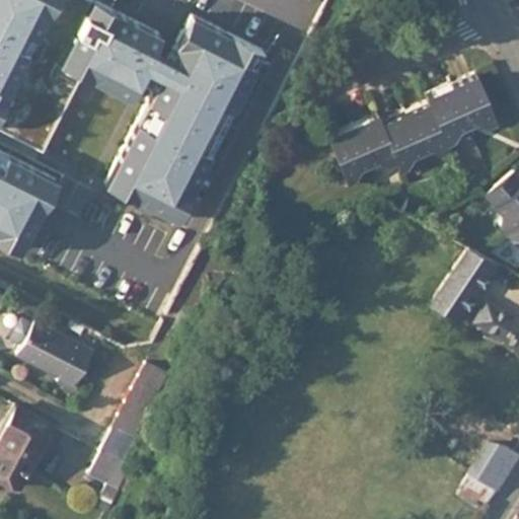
[(159,31),(97,0),(0,0),(0,127),(41,148),(84,64),(102,74),(99,80),(127,94),(136,78),(152,86),(103,180),(176,217),(210,151),(203,148),(225,103),(232,106),(263,49),(190,11),(160,70),(144,62),(159,31)]
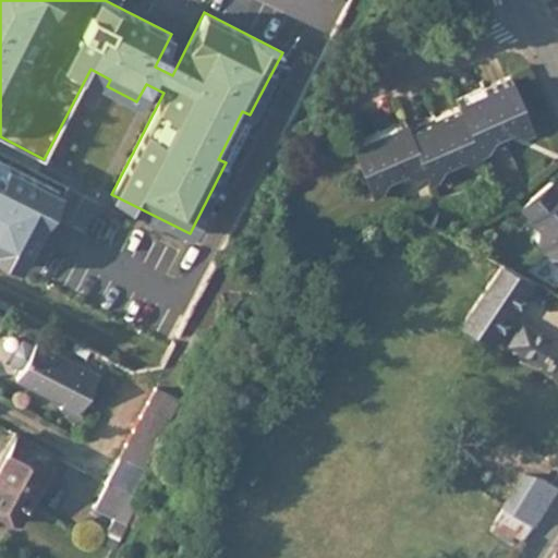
[(485,89),(502,132),(509,129),(520,134),(531,129),(509,79),(485,89)]
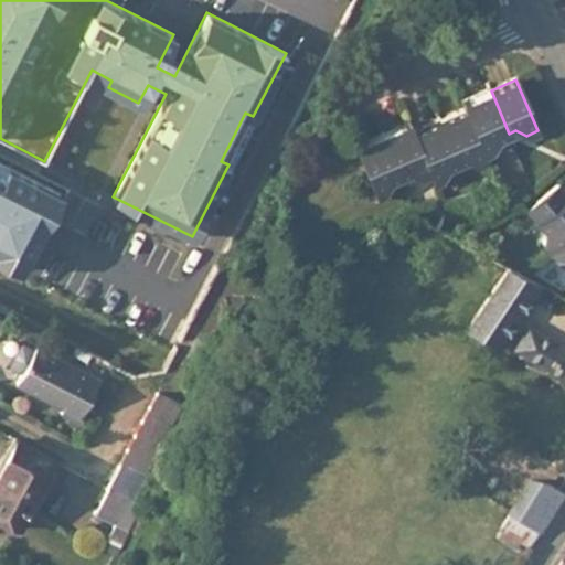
[(499,138),(509,134),(491,91),(465,103),(467,107),(487,153),(493,150),(499,138)]
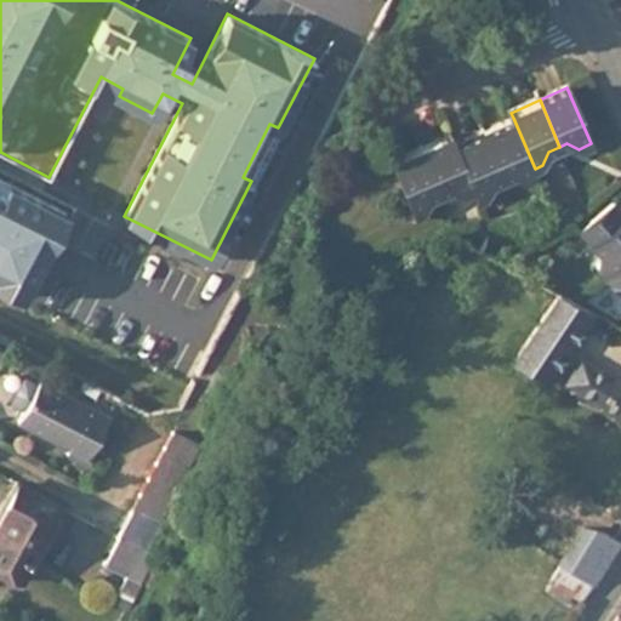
[(483,131),(506,182),(514,177),(524,182),(537,176),(535,169),(513,118),(483,131)]
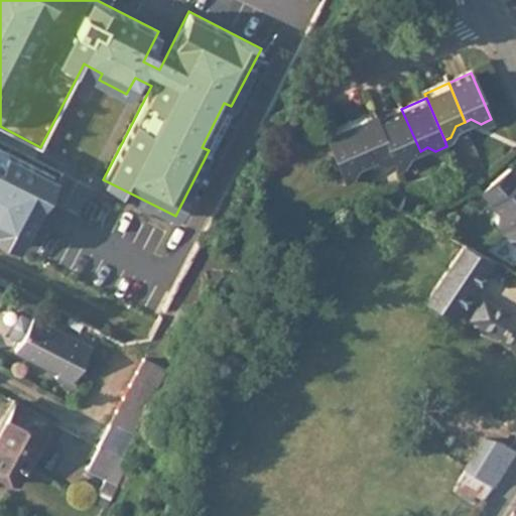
[(376,120),(394,162),(396,167),(406,163),(409,156),(420,151),(401,109),(376,120)]
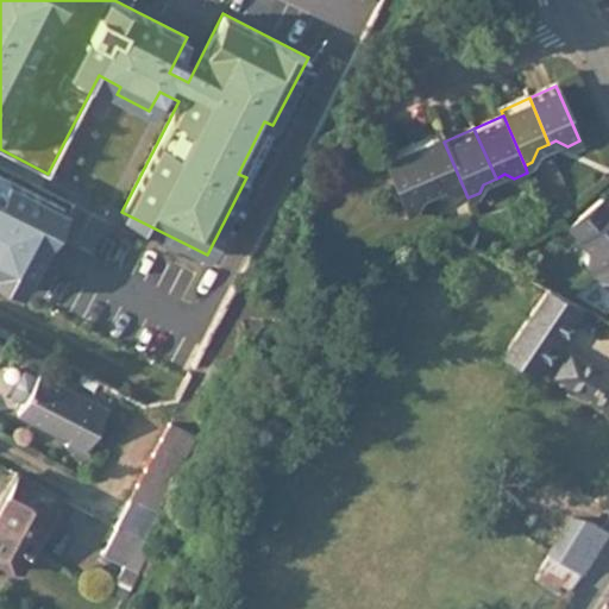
[(412,146),(433,195),(441,190),(454,196),(465,192),(444,142),(441,135),(412,146)]
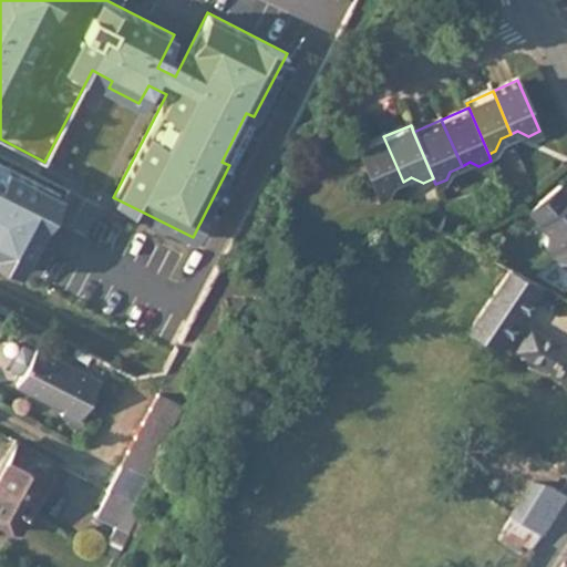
[(391,186),(403,182),(383,136),(357,148),(379,200),(388,196),(391,186)]
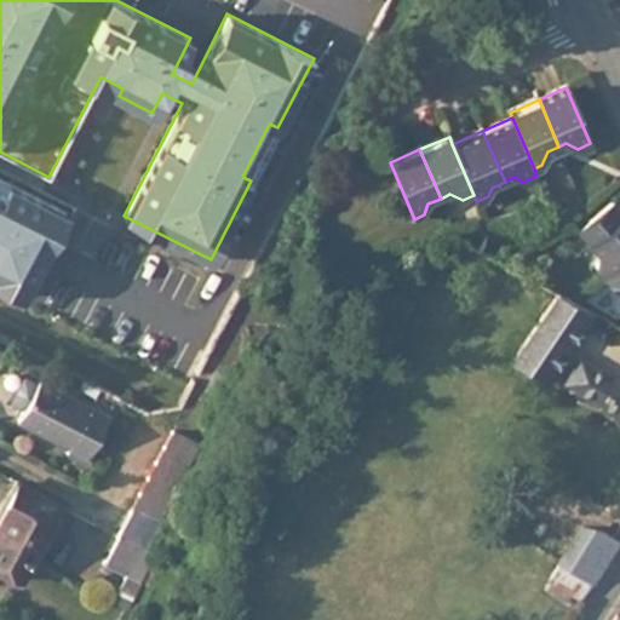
[(65,211),(0,177),(0,283),(22,296),(65,211)]
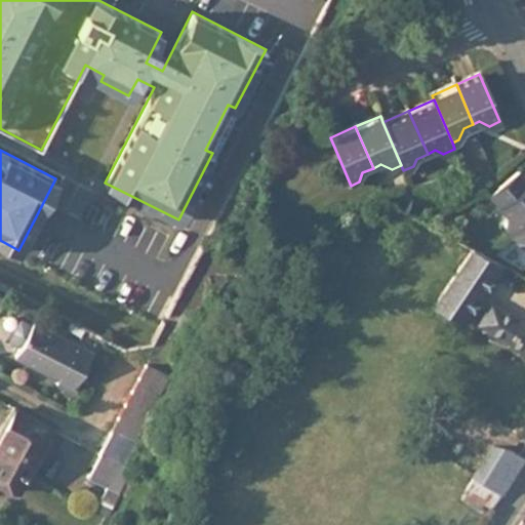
[(524,185),(517,174),(487,199),(501,217),(499,228),(507,237),(524,221),(524,185)]
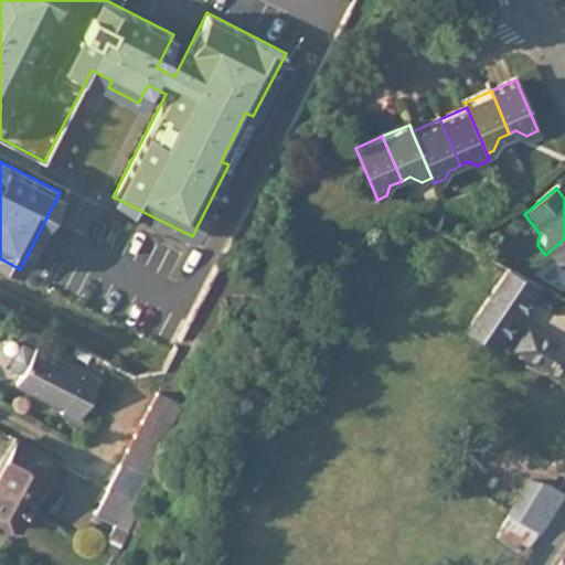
[(564,238),(545,255),(554,267),(564,266),(564,238)]
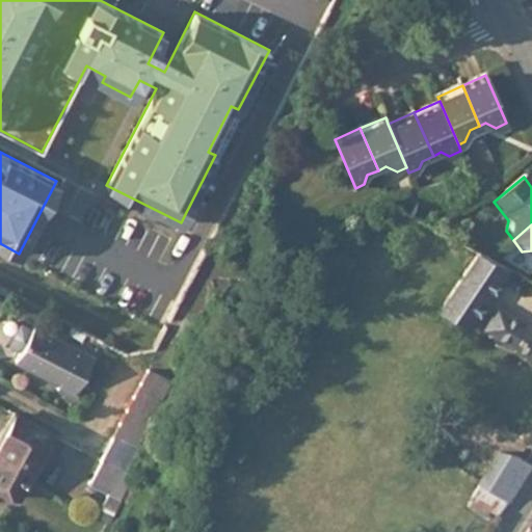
[(505,268),(474,249),(436,310),(467,327),(505,268)]
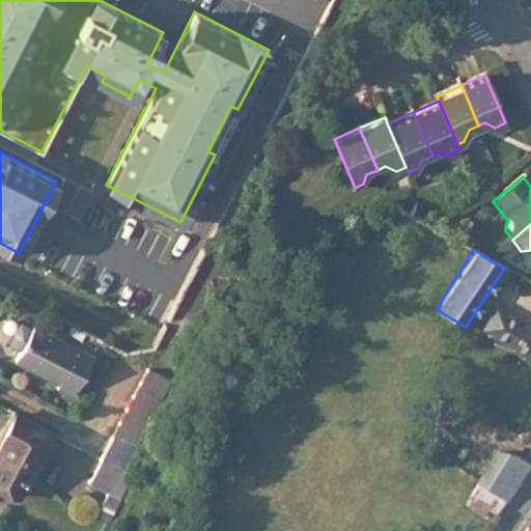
[(480,329),(523,355),(530,340),(530,330),(493,308),(480,329)]
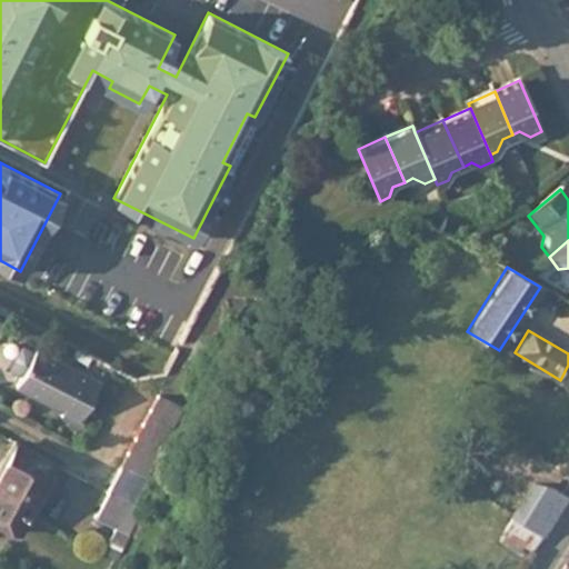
[(36,350),(23,343),(10,368),(22,375),(36,350)]
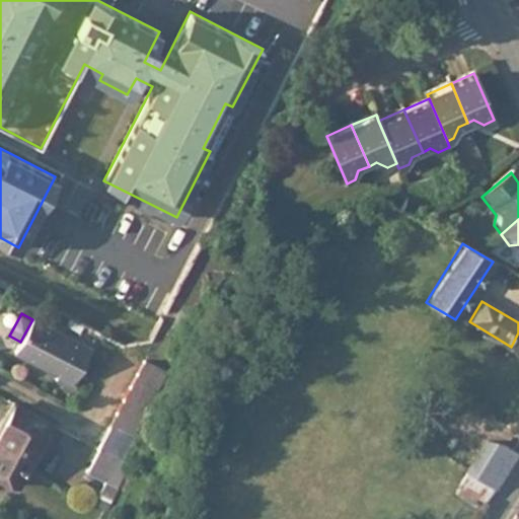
[(72,386),(92,348),(33,317),(32,319),(20,342),(15,351),(59,374),(56,378),(72,386)]
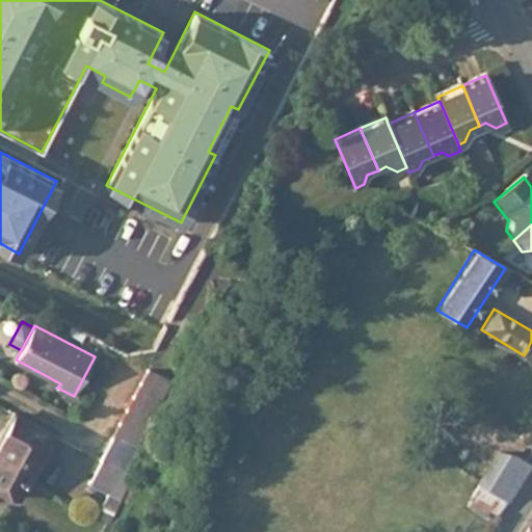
[(171,383),(147,371),(139,388),(163,400),(171,383)]
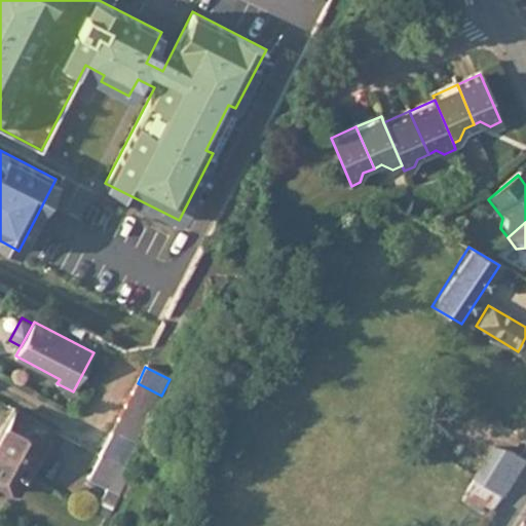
[(161,396),(138,383),(130,396),(155,409),(161,396)]
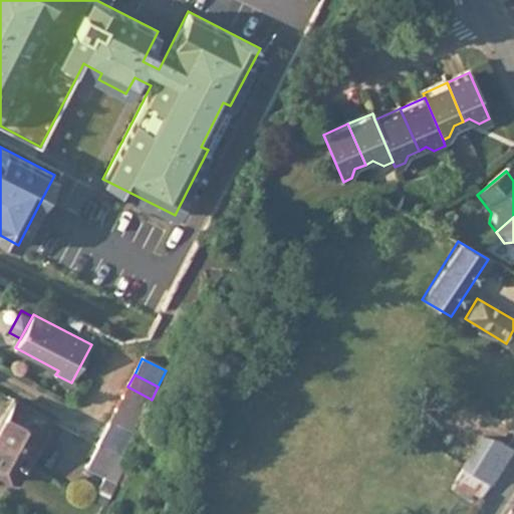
[(152,400),(127,387),(121,400),(145,412),(152,400)]
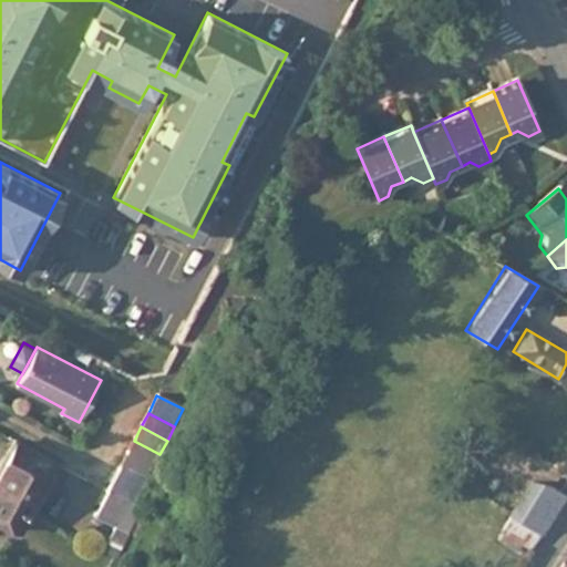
[(0,465),(0,521),(19,532),(57,464),(13,441),(0,465)]
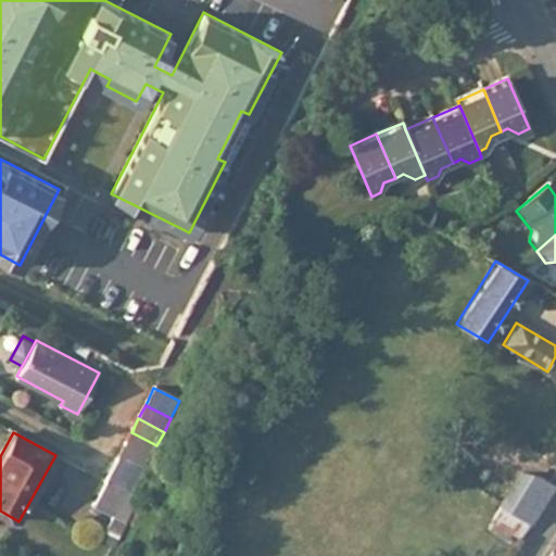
[(131,432),(124,446),(150,459),(156,445),(131,432)]
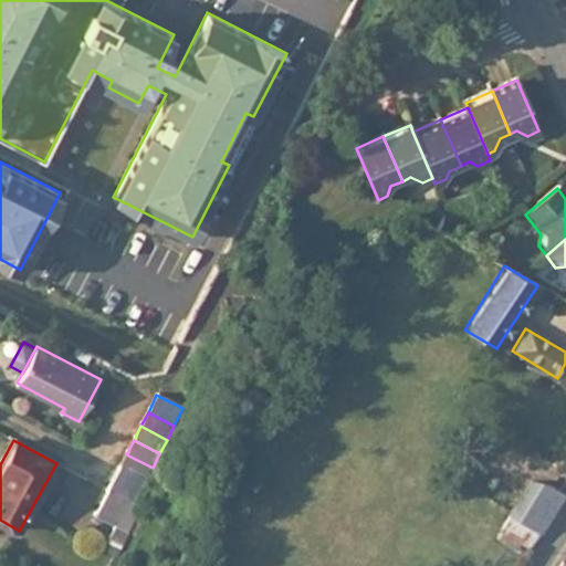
[(126,454),(118,471),(144,484),(153,468),(126,454)]
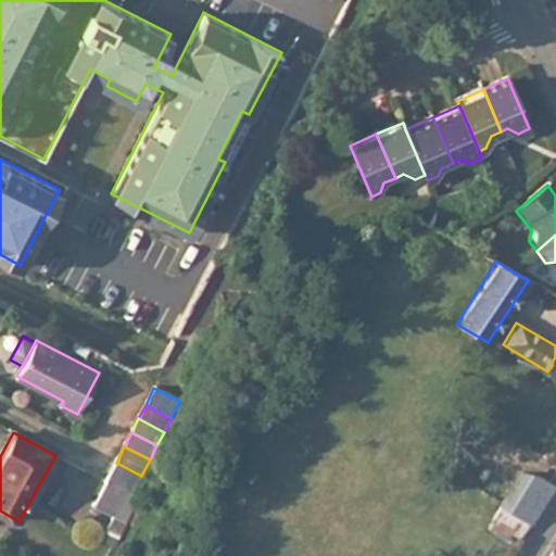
[(106,482),(131,495),(141,476),(116,463),(106,482)]
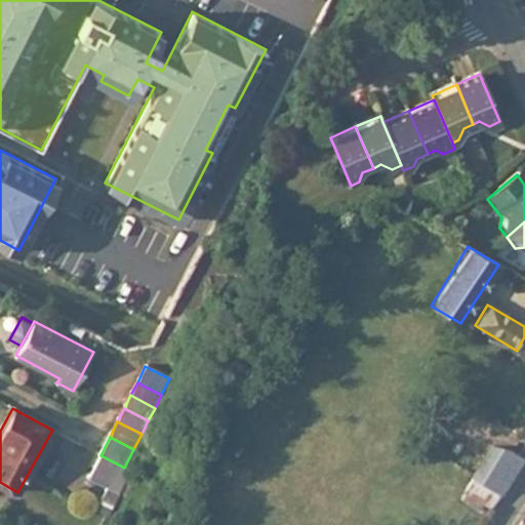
[(499,494),(521,458),(517,452),(515,449),(509,443),(493,438),(471,476),(499,494)]
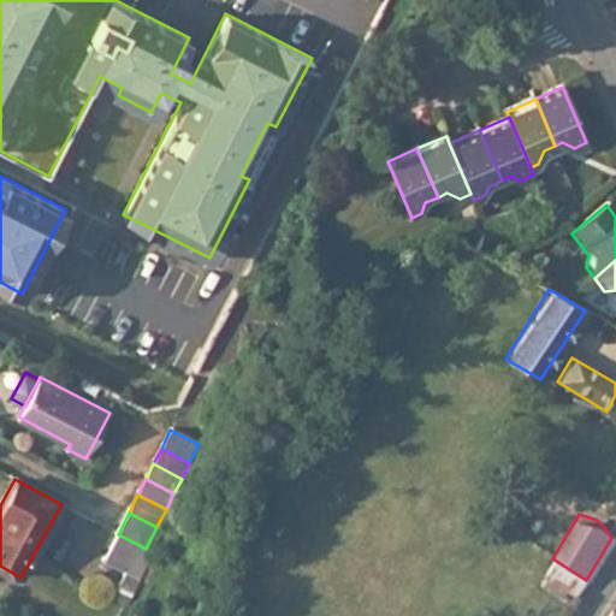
[(125,605),(153,552),(146,549),(118,534),(102,563),(123,575),(112,599),(125,605)]
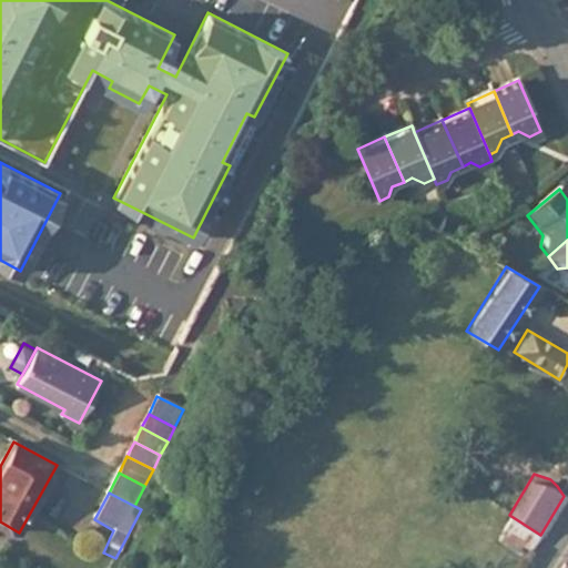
[(533,547),(540,535),(509,515),(501,528),(533,547)]
